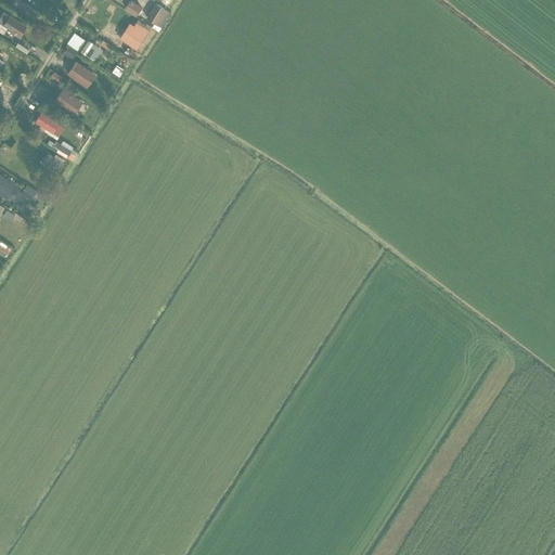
[(43,9),(27,0),(15,0),(14,3),(38,17),(43,9)]
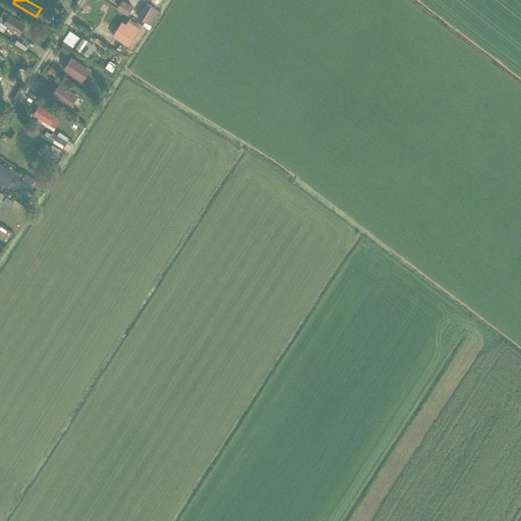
[(132,7),(121,1),(117,8),(127,14),(132,7)]
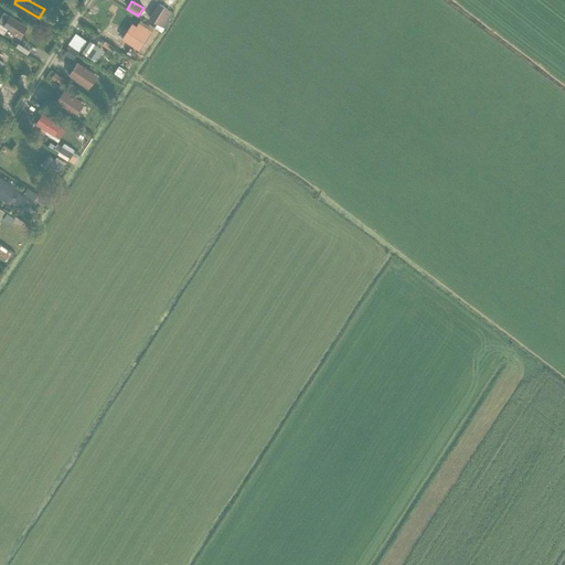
[(159,3),(149,19),(150,19),(148,22),(155,27),(157,23),(161,27),(171,11),(159,3)]
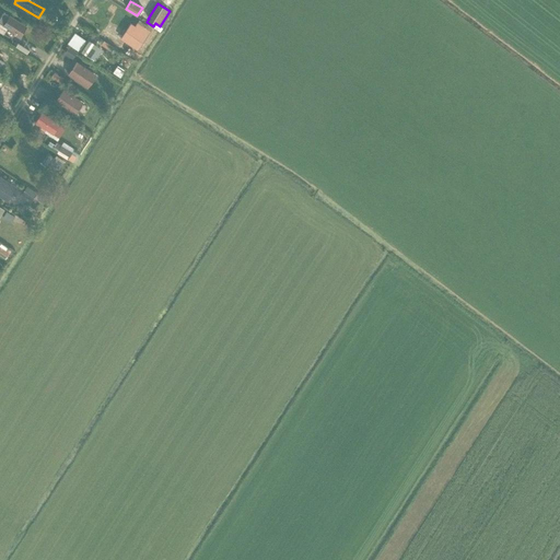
[(0,23),(20,36),(26,25),(4,12),(0,18),(0,23)]
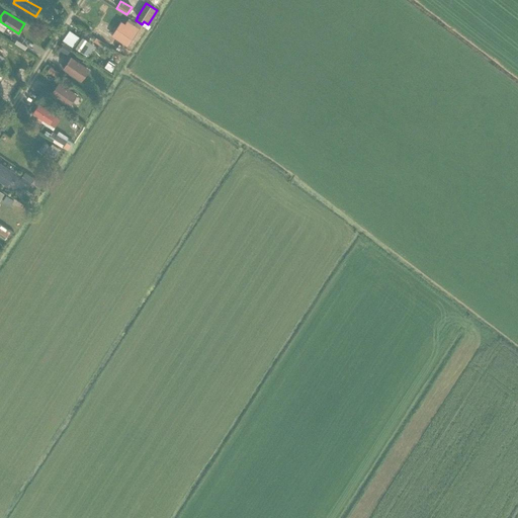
[(140,26),(128,18),(124,23),(120,20),(110,35),(126,46),(140,26)]
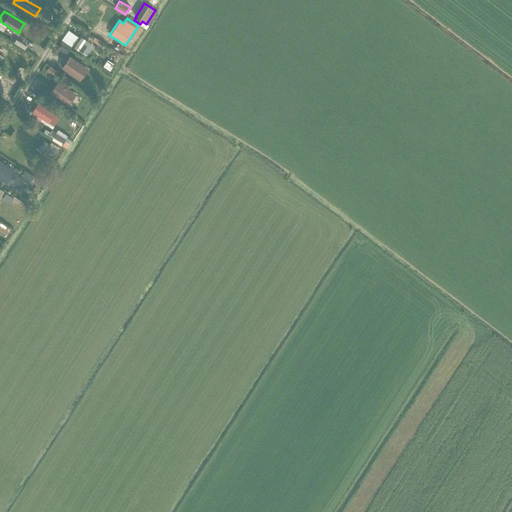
[(94,39),(90,45),(108,56),(111,50),(94,39)]
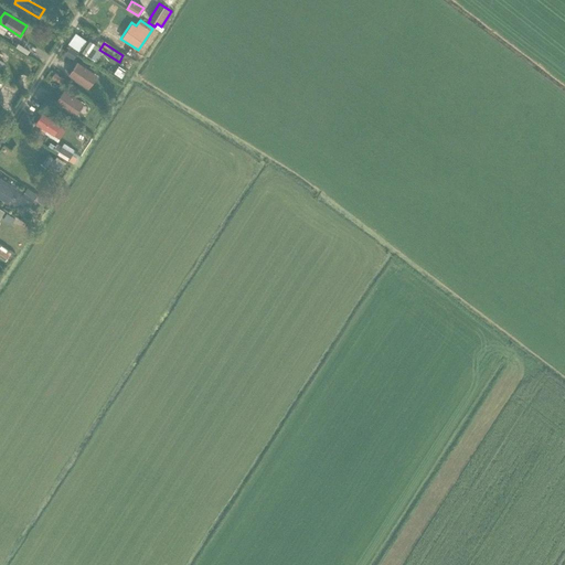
[(127,53),(121,61),(127,66),(134,59),(127,53)]
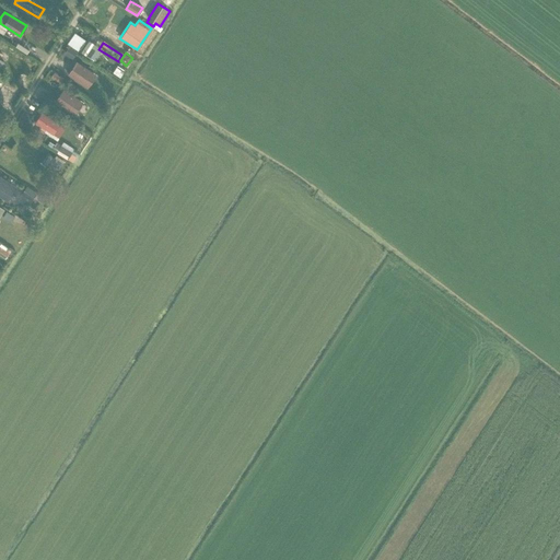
[(93,73),(77,62),(68,74),(84,85),(93,73)]
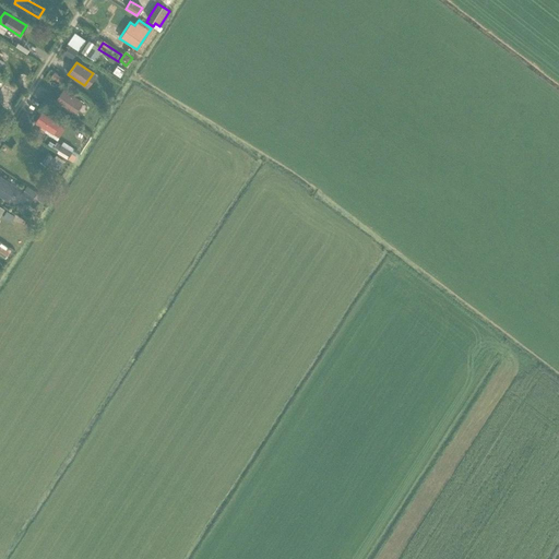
[(80,100),(63,90),(55,102),(71,113),(80,100)]
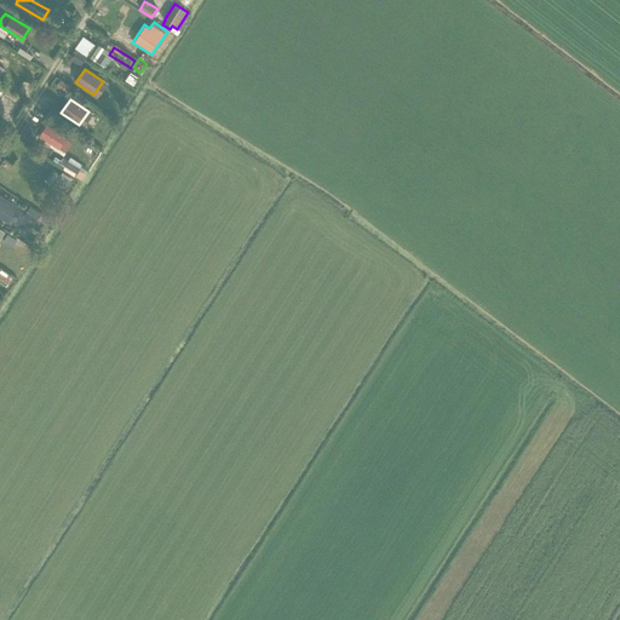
[(63,135),(46,124),(39,135),(56,147),(63,135)]
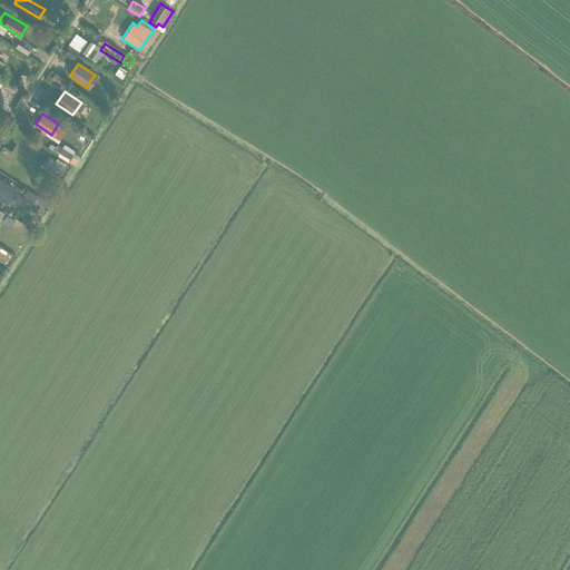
[(69,160),(75,154),(61,145),(56,150),(69,160)]
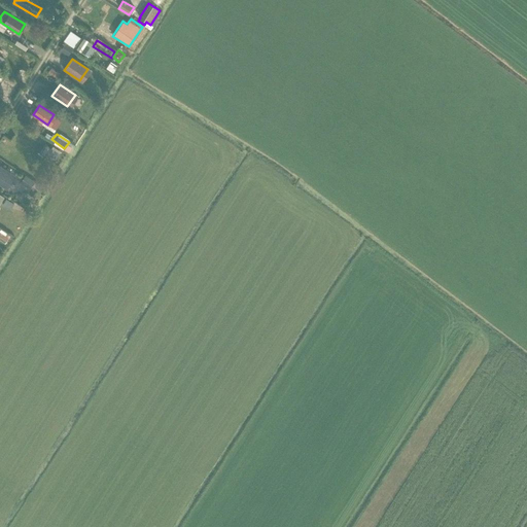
[(59,152),(44,144),(39,152),(53,162),(59,152)]
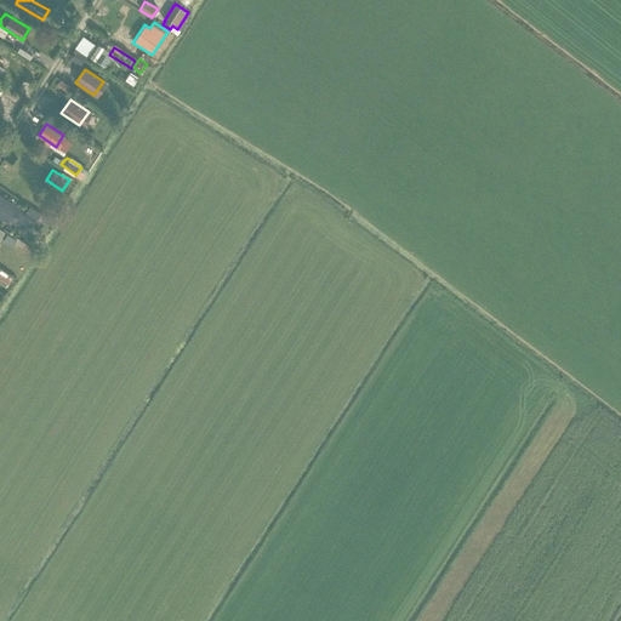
[(18,206),(0,194),(0,217),(7,223),(18,206)]
